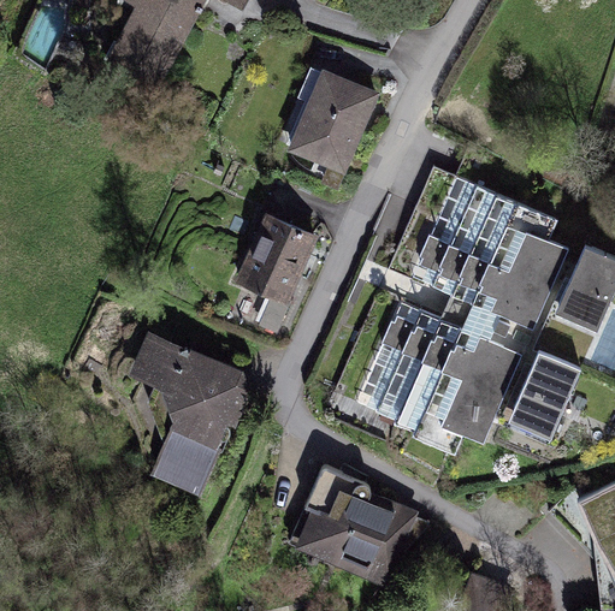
[(131,0),(135,4),(98,75),(154,105),(210,0),(219,0),(242,12),(248,0),(131,0)]
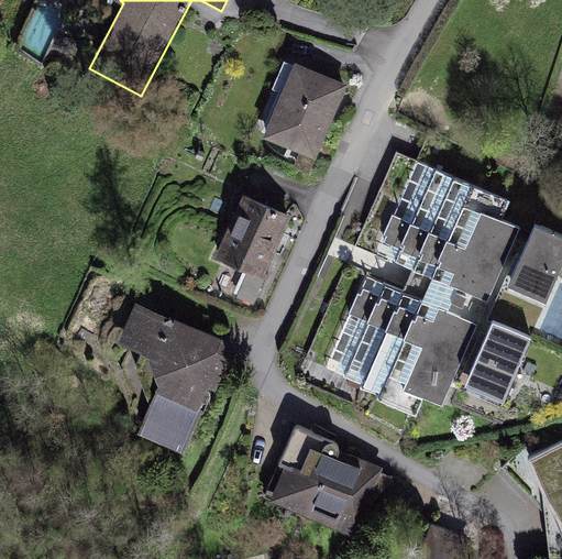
[(346,88),(288,67),(264,133),(304,148),(299,162),(317,170),(346,88)]
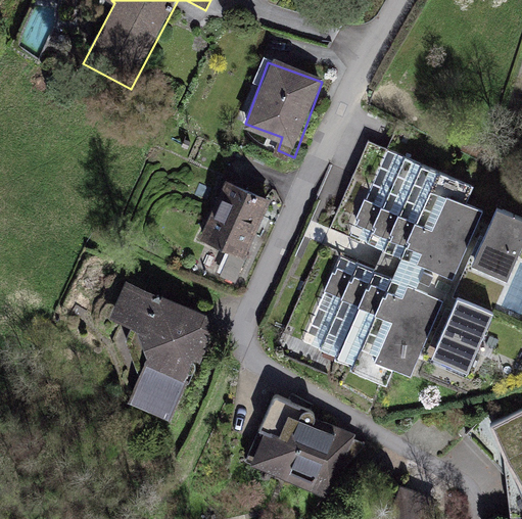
[(477,187),(374,142),(341,217),(458,269),(482,215),(468,207),(477,187)]
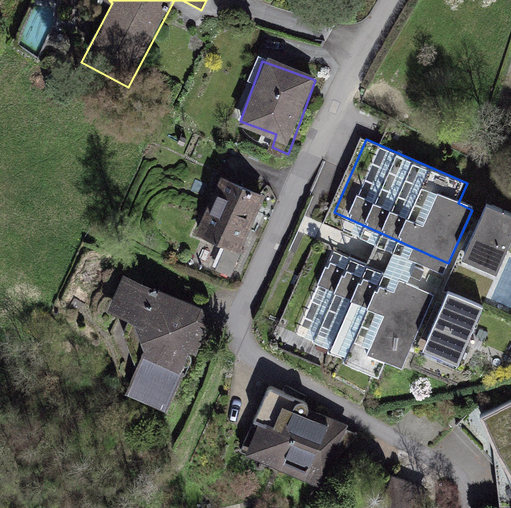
[(268,199),(224,180),(200,235),(244,254),(268,199)]
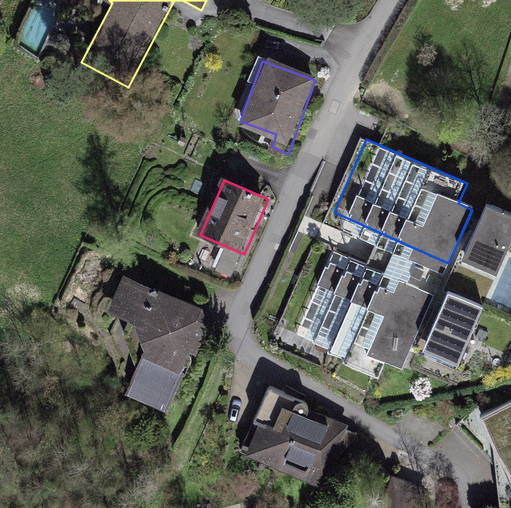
[(510,237),(510,216),(484,206),(461,263),(495,276),(510,237)]
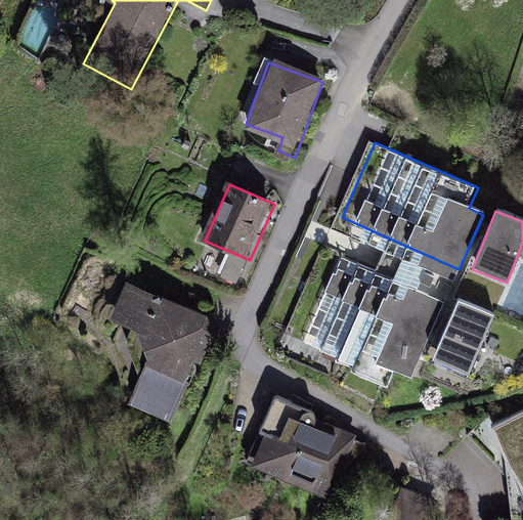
[(446,296),(346,256),(311,345),(411,384),(446,296)]
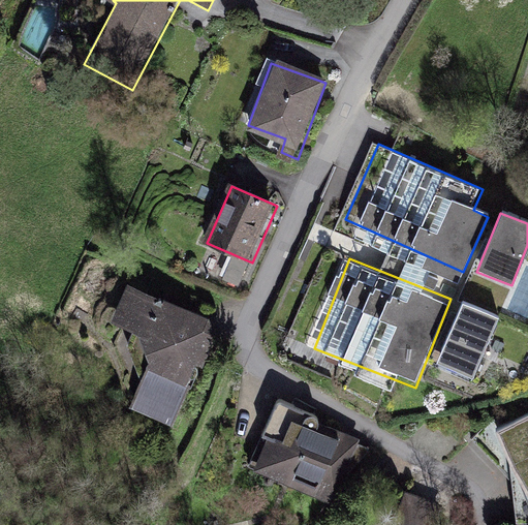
[(210,321),(125,294),(112,325),(137,336),(148,368),(135,405),(180,423),(195,367),(218,349),(210,321)]
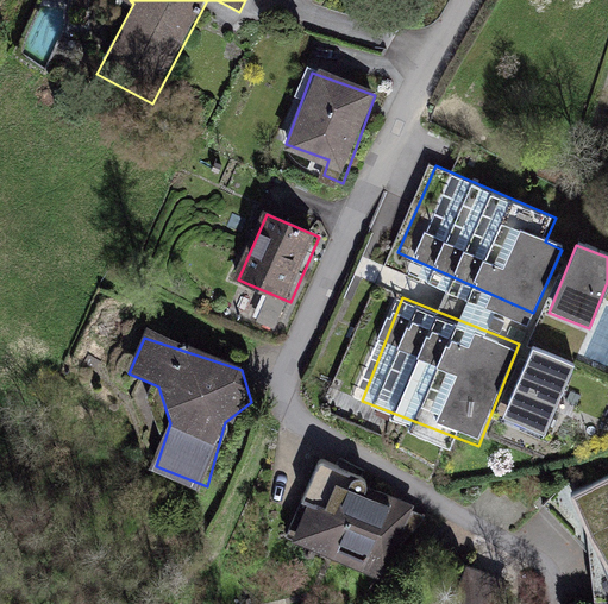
[(571,367),(530,351),(501,419),(544,435),(571,367)]
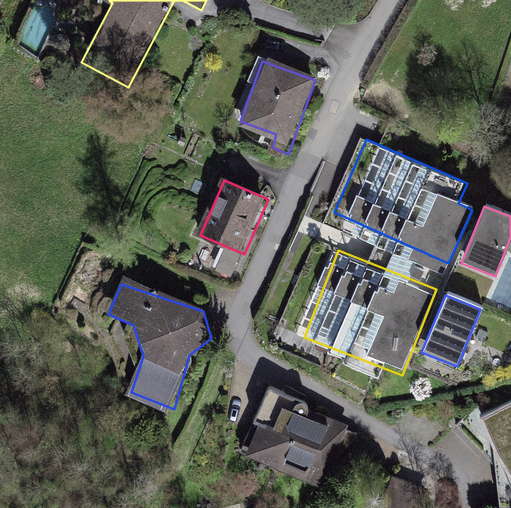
[(264,385),(238,445),(322,481),(348,421),(264,385)]
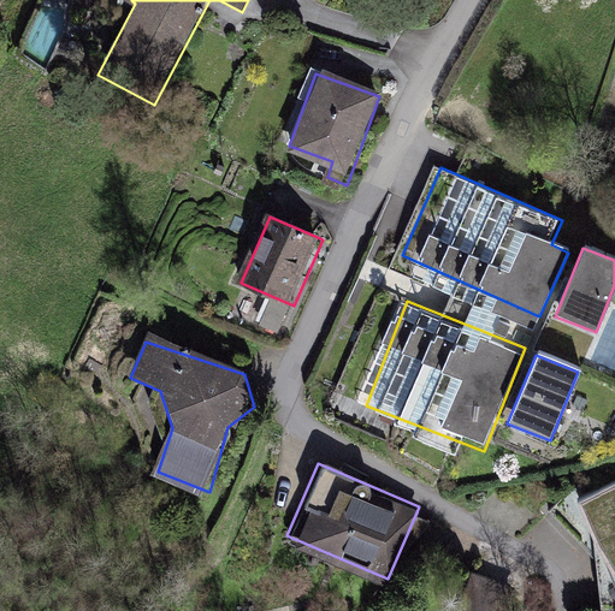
[(614,484),(575,500),(614,567),(614,484)]
